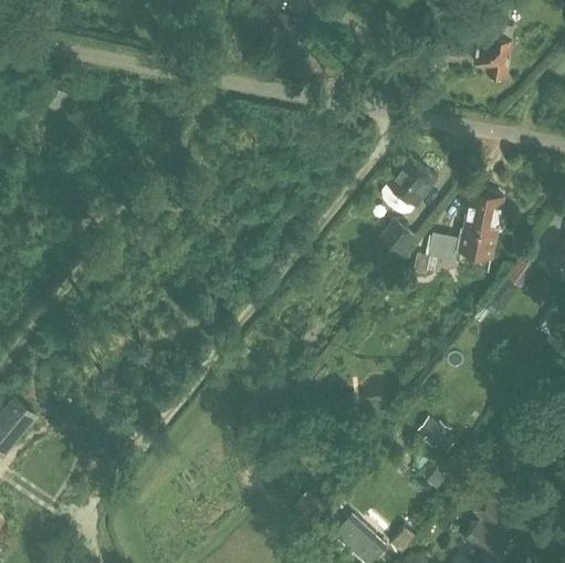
[(443,42),(453,51),(471,31),(460,23),(443,42)]
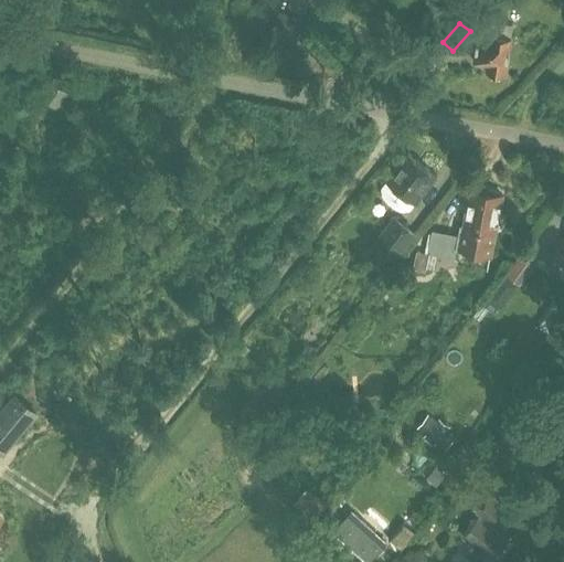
[(486,72),(507,74),(508,67),(507,66),(510,41),(510,40),(511,28),(480,23),(478,35),(474,62),(487,64),(486,72)]
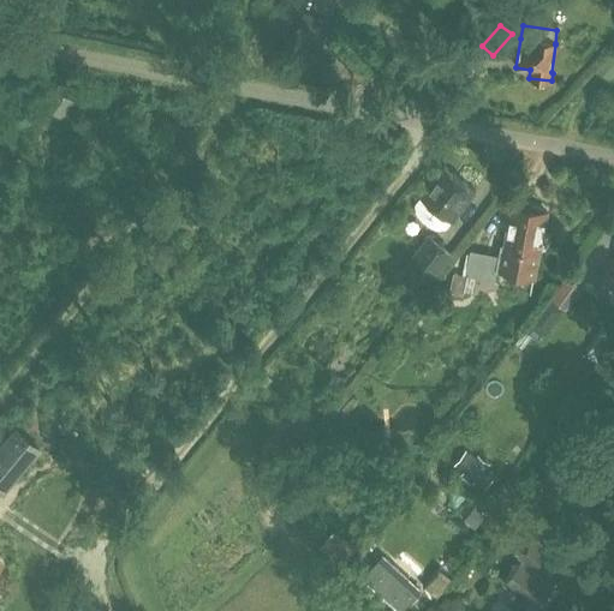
[(40,107),(60,120),(72,101),(51,88),(40,107)]
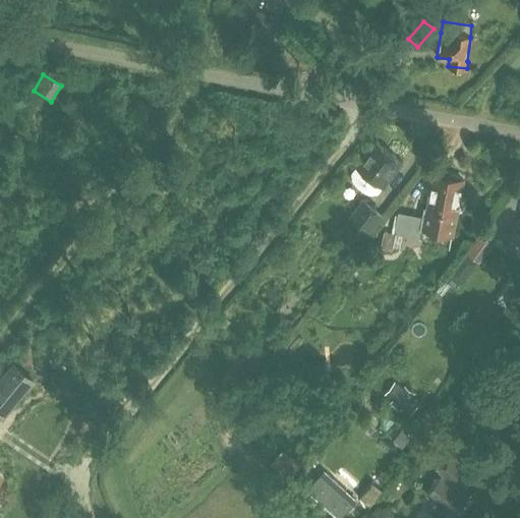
[(363,193),(370,196),(378,195),(402,164),(376,144),(355,170),(356,170),(352,175),(353,183),(357,189),(363,193)]
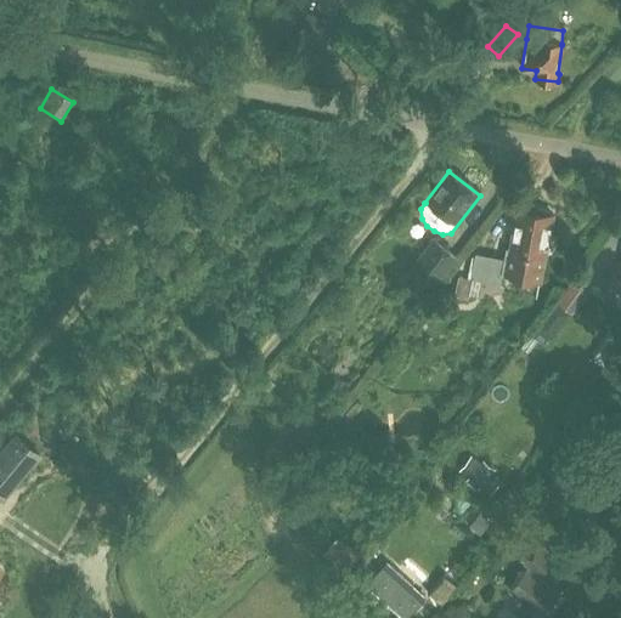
[(470,282),(498,288),(501,276),(538,283),(545,254),(551,253),(553,242),(548,238),(552,217),(551,217),(545,213),(538,211),(531,214),(519,211),(512,250),(506,251),(503,262),(475,256),(470,282)]
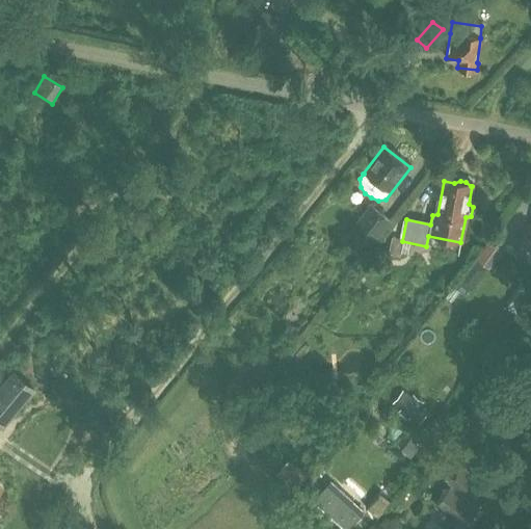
[(347,242),(365,256),(391,222),(370,205),(352,228),(343,240),(347,242)]
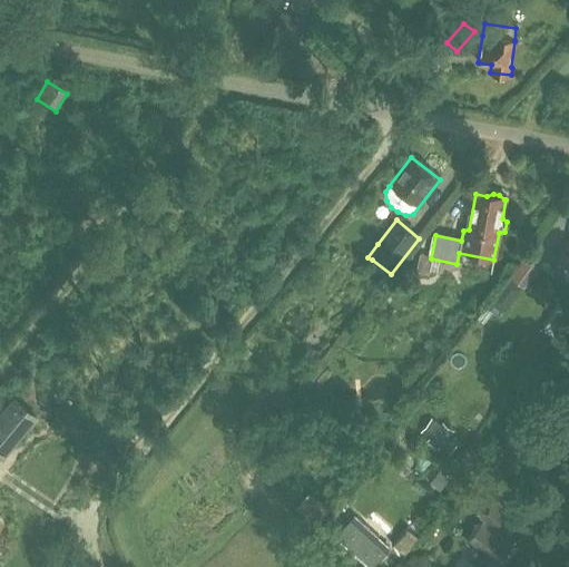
[(559,266),(568,267),(568,243),(563,243),(559,266)]
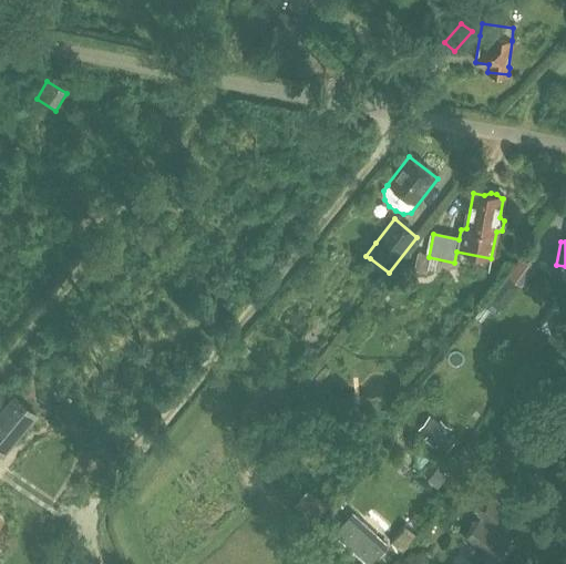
[(507,279),(522,289),(542,262),(526,252),(507,279)]
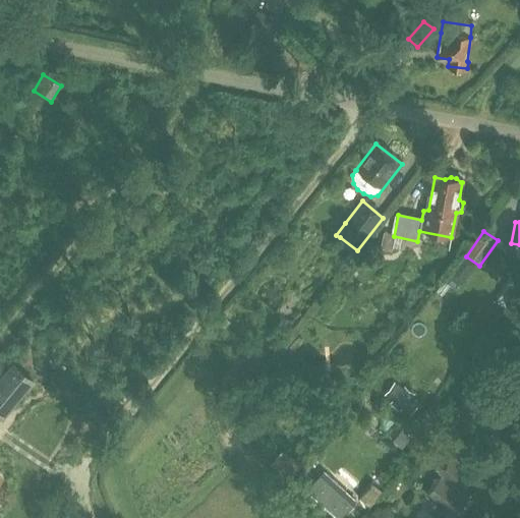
[(394,236),(383,234),(380,251),(390,253),(394,236)]
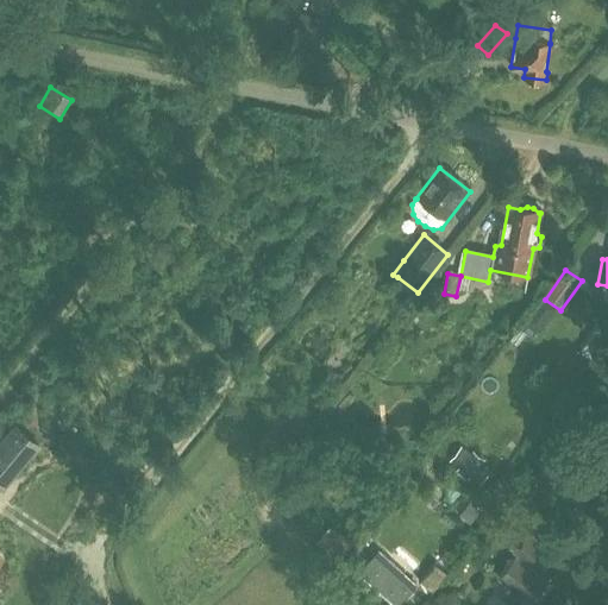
[(582,325),(600,300),(580,287),(563,312),(582,325)]
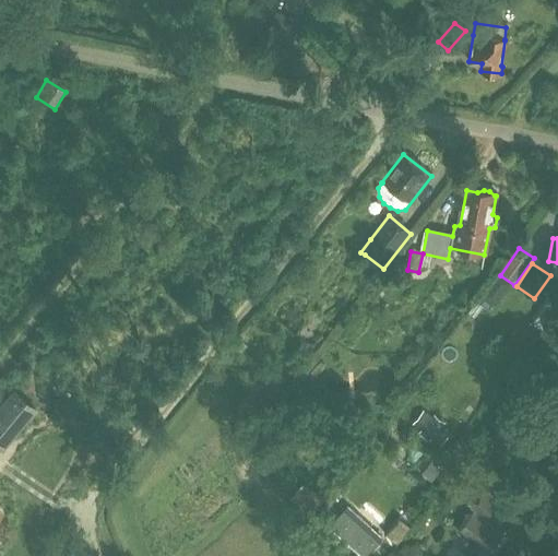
[(447,290),(452,273),(441,270),(436,286),(447,290)]
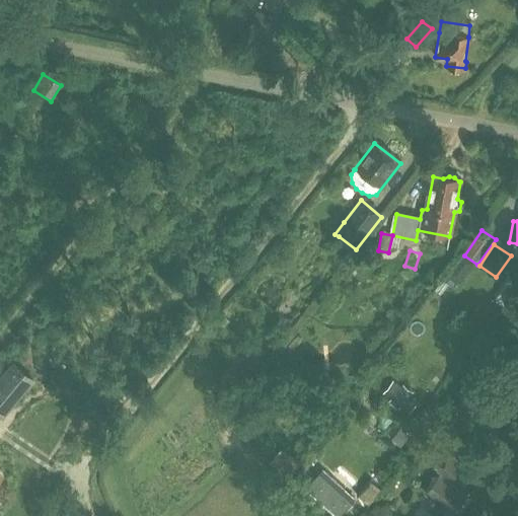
[(504,309),(517,289),(509,282),(495,302),(504,309)]
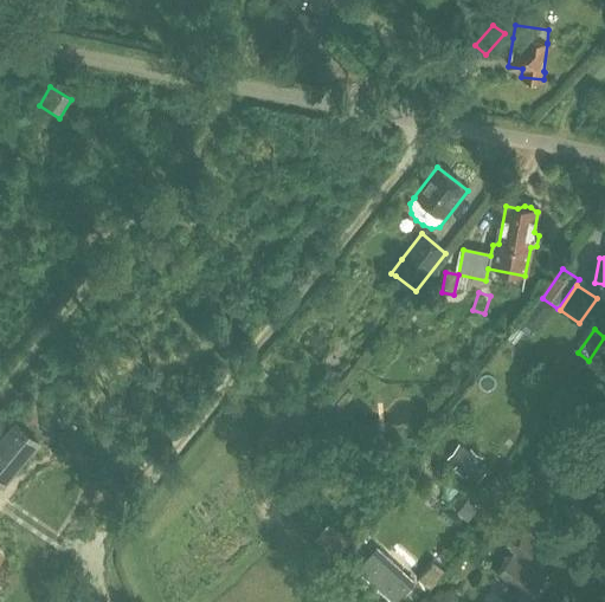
[(0,470),(10,478),(37,446),(14,427),(0,442),(0,470)]
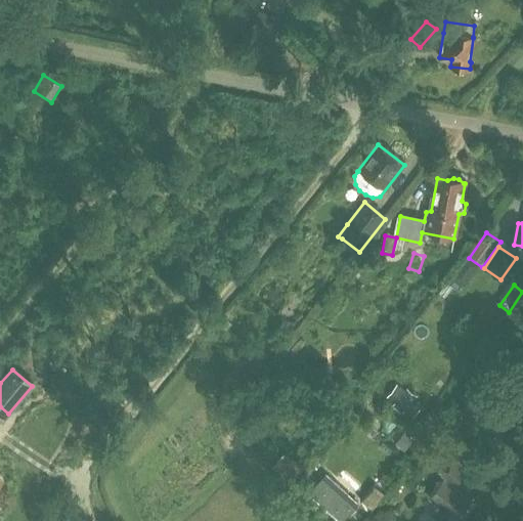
[(387,400),(413,421),(424,407),(417,402),(419,399),(407,391),(405,393),(397,387),(387,400)]
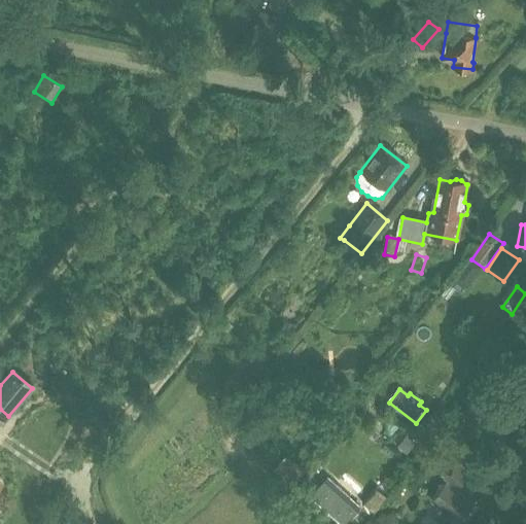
[(408,456),(416,445),(407,438),(397,449),(408,456)]
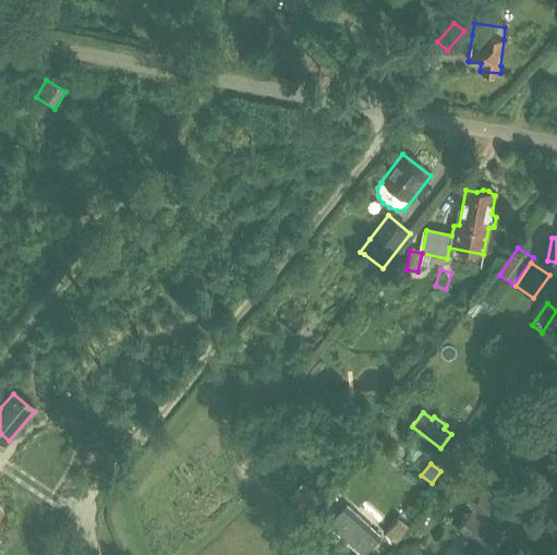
[(460,551),(464,554),(475,554),(479,550),(484,554),(489,554),(503,537),(486,523),(500,510),(481,490),(467,504),(473,510),(457,532),(468,541),(460,551)]
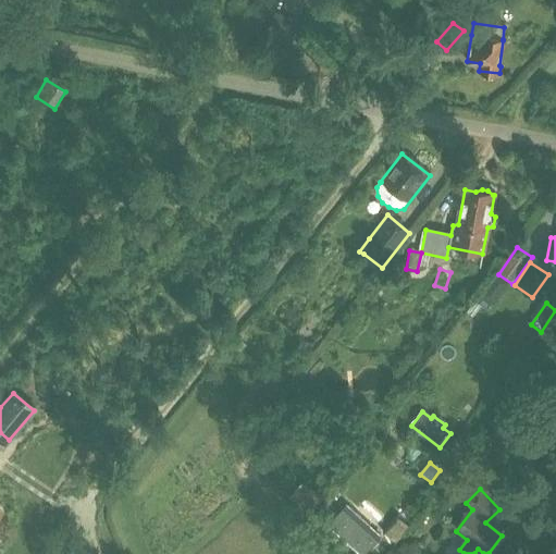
[(296,514),(307,521),(323,499),(311,491),(296,514)]
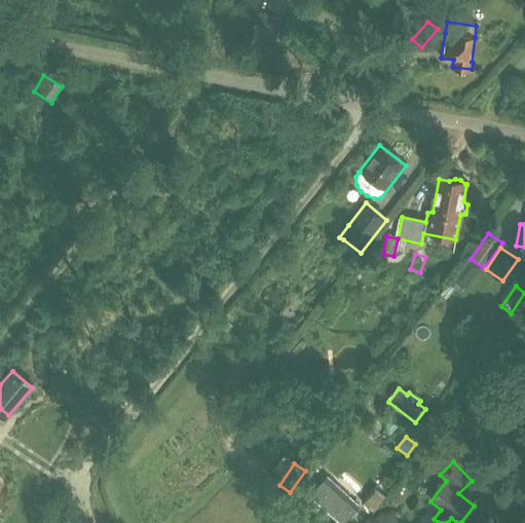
[(309,497),(336,522),(345,522),(357,511),(323,480),(309,497)]
